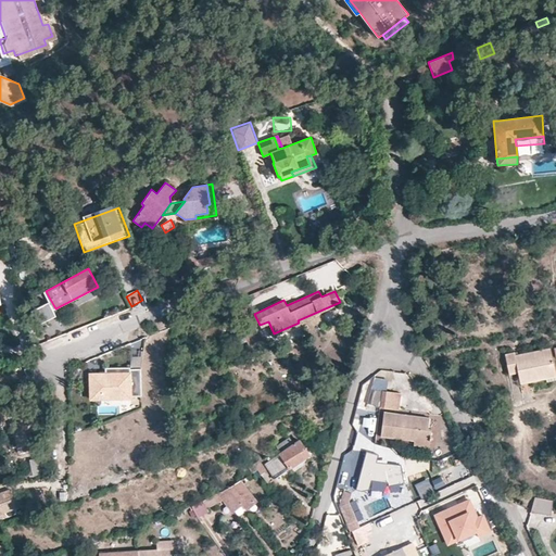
[(41,324),(59,314),(55,308),(51,301),(34,310),(41,324)]
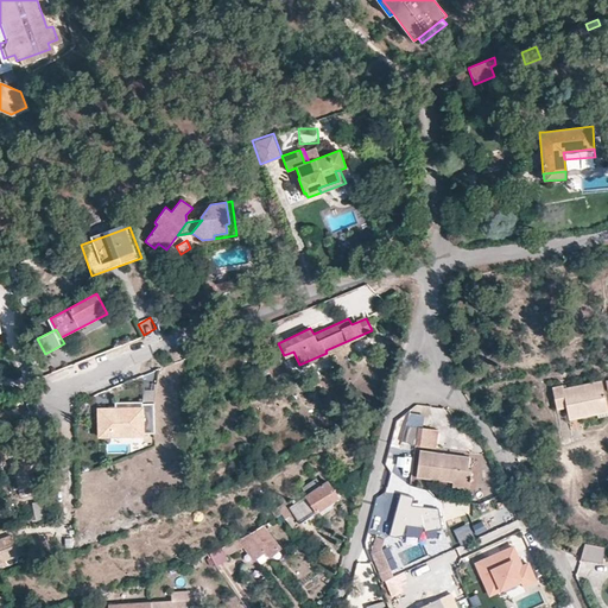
[(607,409),(607,397),(603,379),(565,387),(564,385),(553,387),(559,410),(569,407),(571,413),(596,407),(597,412),(607,409)]
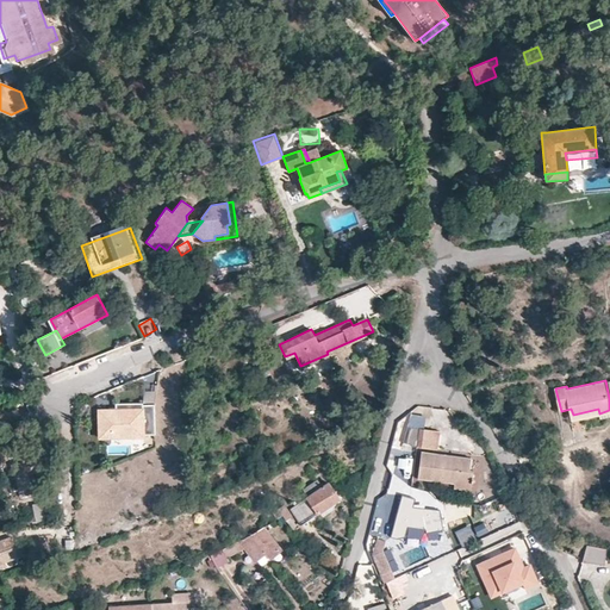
[(143,431),(155,431),(154,402),(142,403),(142,400),(114,400),(114,408),(98,408),(99,435),(111,435),(111,430),(131,429),(131,435),(143,434),(143,431)]
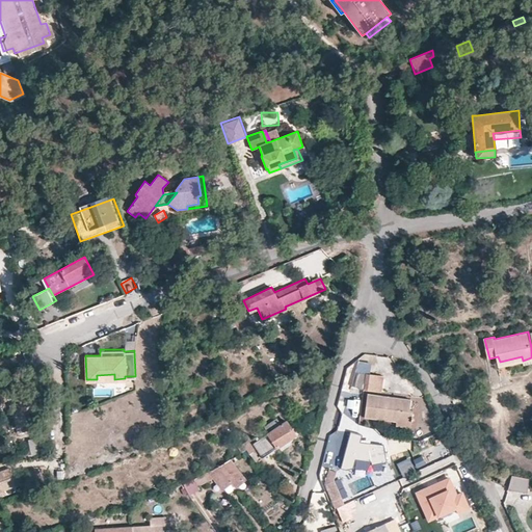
[(500,362),(501,366),(523,361),(522,356),(500,362)]
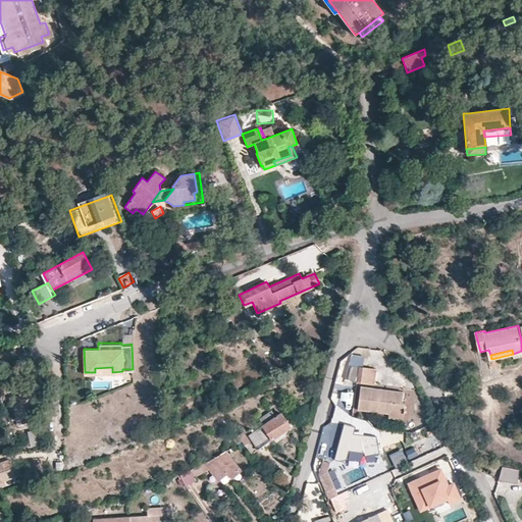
[(355,378),(354,384),(375,387),(377,370),(360,368),(359,378),(355,378)]
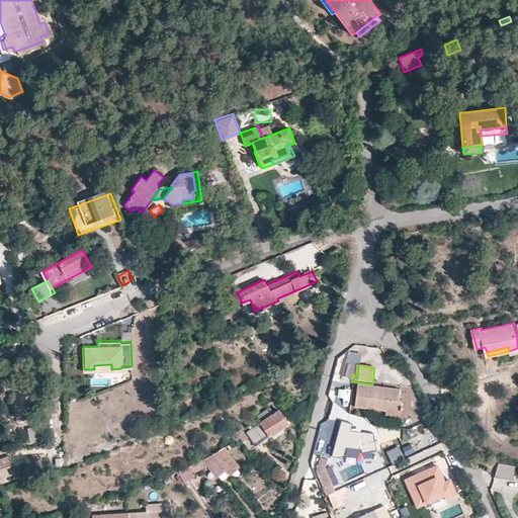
[(405,389),(412,381),(397,366),(390,373),(405,389)]
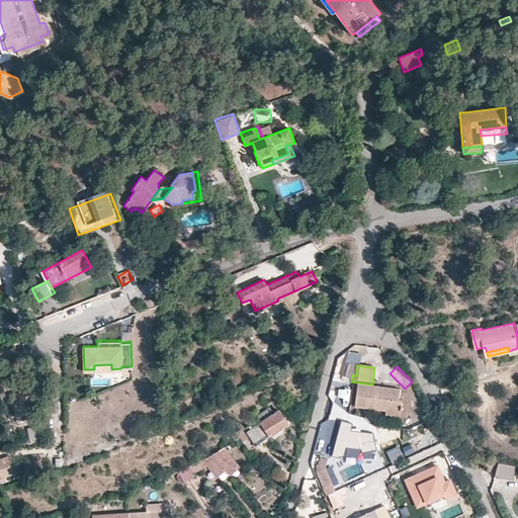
[(400,400),(401,390),(358,383),(355,407),(375,410),(384,411),(385,413),(384,415),(400,417),(401,412),(403,409),(402,408),(403,401),(400,400)]
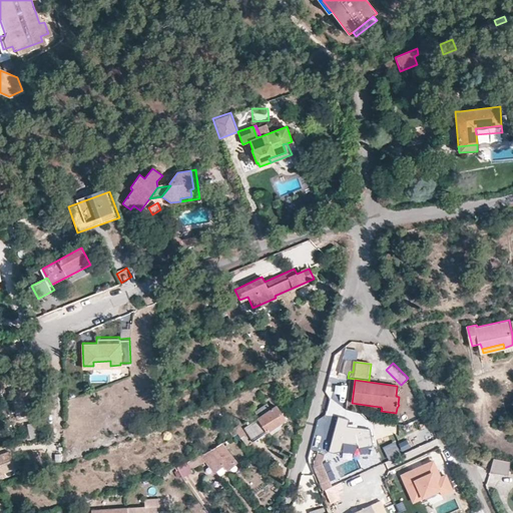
[(243,428),(253,442),(286,420),(276,406),(271,410),(267,404),(255,412),(260,417),(243,428)]
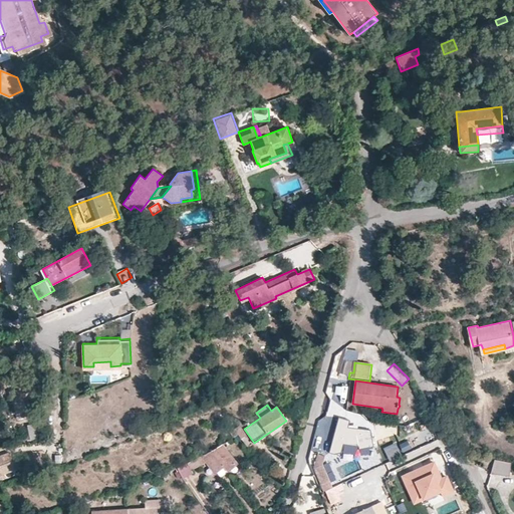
[(373,446),(370,431),(348,428),(349,421),(339,418),(330,453),(333,453),(373,446)]
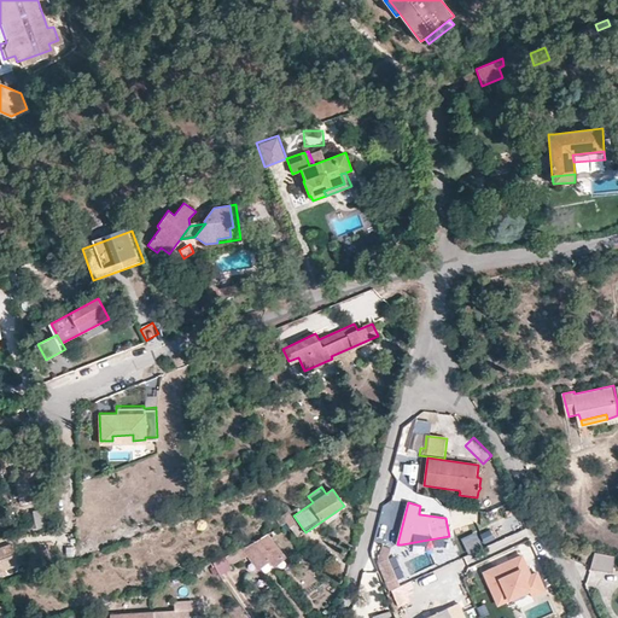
[(33,511),(38,529),(48,526),(45,508),(33,511)]
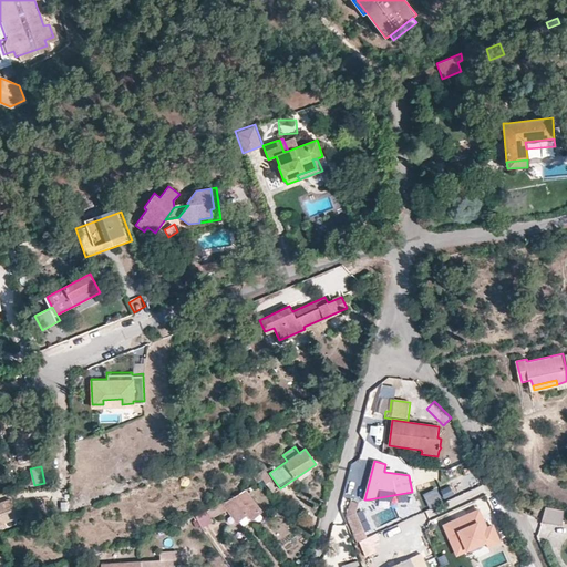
[(270,481),(264,470),(253,477),(256,482),(261,480),(265,483),(270,481)]
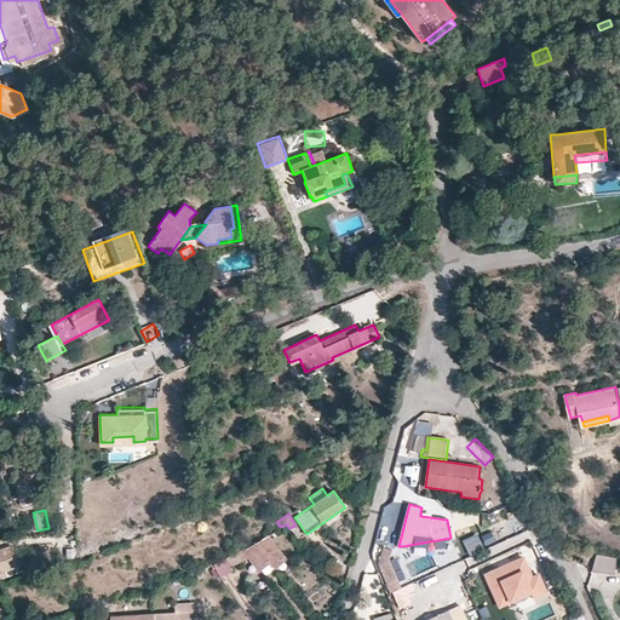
[(258,570),(270,561),(275,567),(285,560),(267,537),(242,550),(244,551),(258,570)]
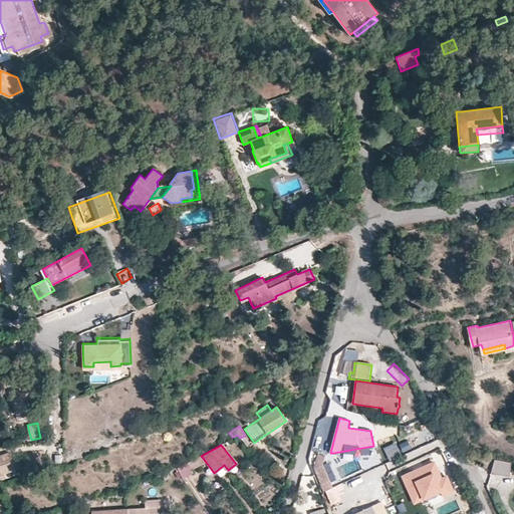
[(392,463),(405,458),(400,446),(387,451),(392,463)]
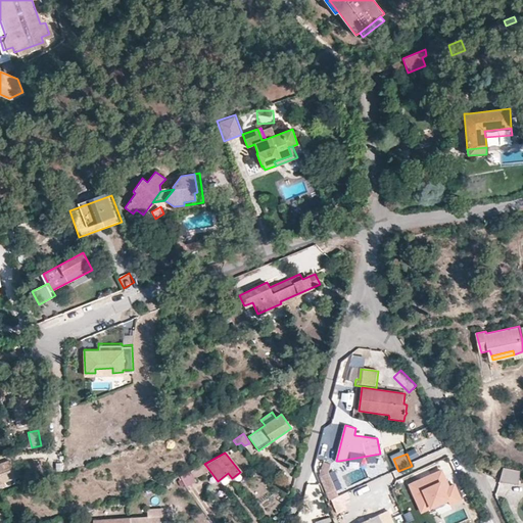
[(411,458),(414,465),(421,462),(418,455),(411,458)]
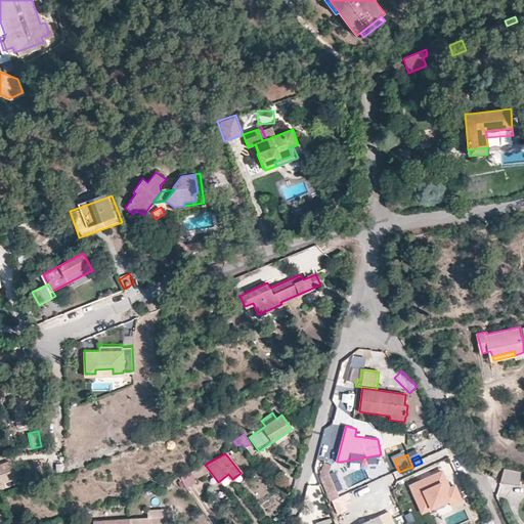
[(2,464),(4,470),(11,467),(9,461),(2,464)]
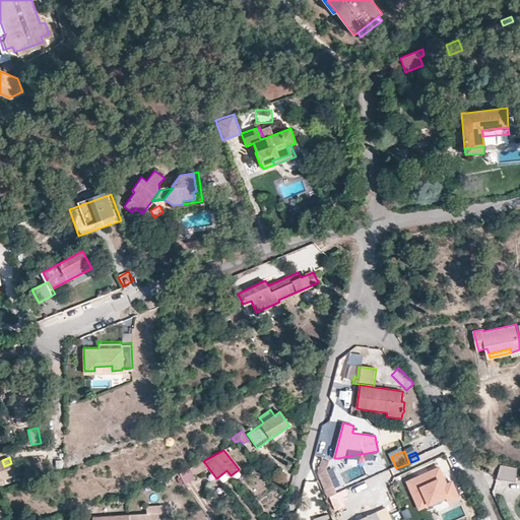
[(314,459),(313,470),(319,481),(325,499),(334,496),(325,471),(326,461),(314,459)]
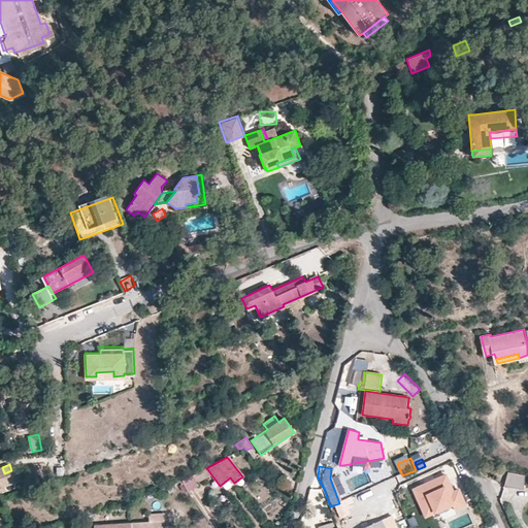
[(0,479),(12,474),(11,470),(4,473),(2,467),(0,467),(0,479)]
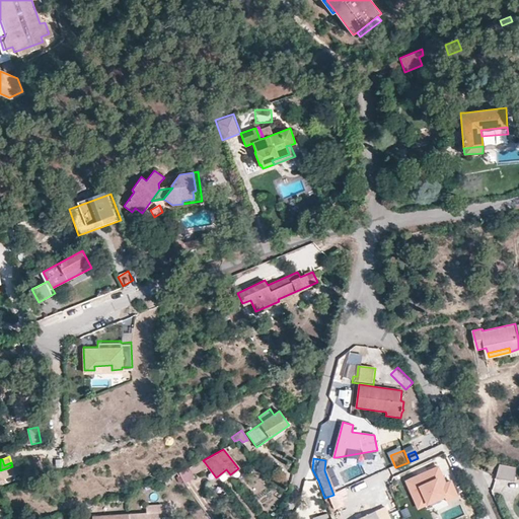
[(202,460),(198,462),(202,469),(207,467),(202,460)]
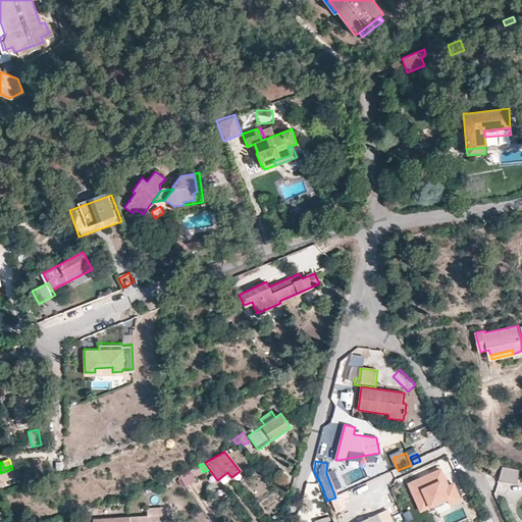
[(203,472),(199,465),(190,470),(194,477),(203,472)]
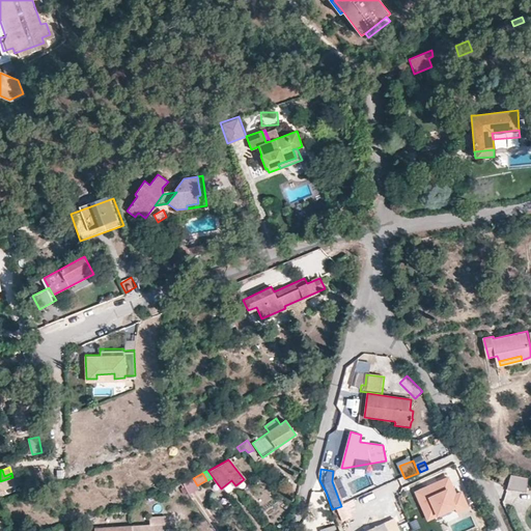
[(450,474),(418,488),(430,516),(457,504),(459,510),(471,505),(464,488),(457,491),(450,474)]
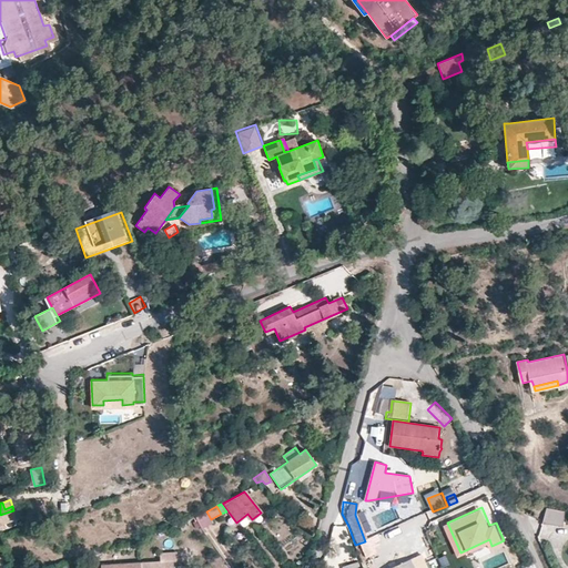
[(547,508),(543,525),(564,527),(564,511),(547,508)]
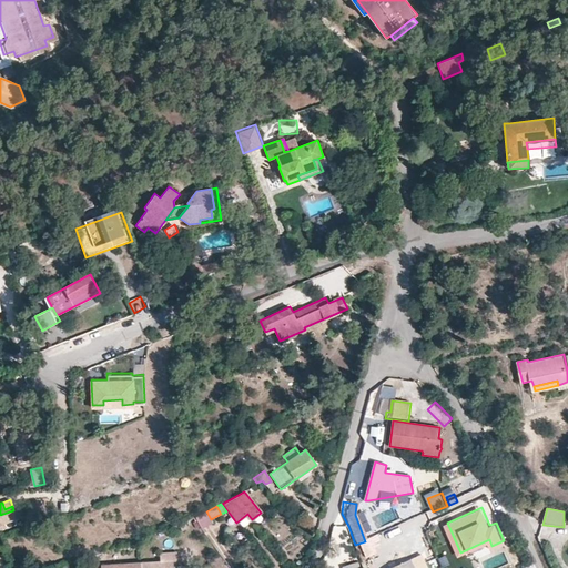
[(188,528),(185,521),(179,525),(181,530),(188,528)]
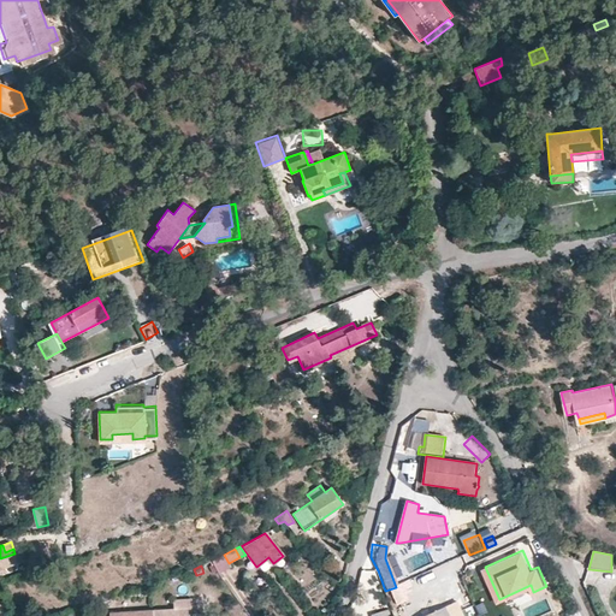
[(187,580),(183,573),(173,575),(177,584),(187,580)]
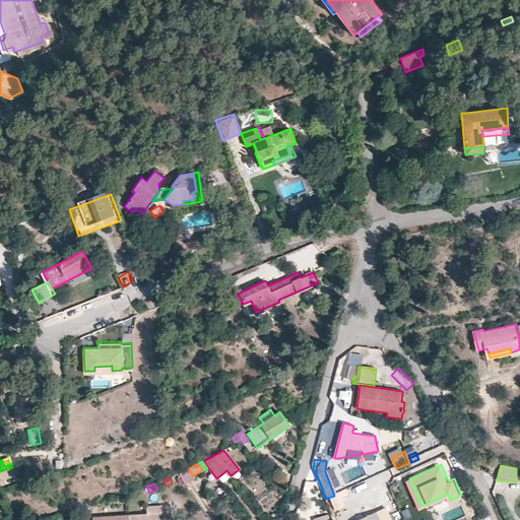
[(364,496),(369,510),(379,506),(374,493),(364,496)]
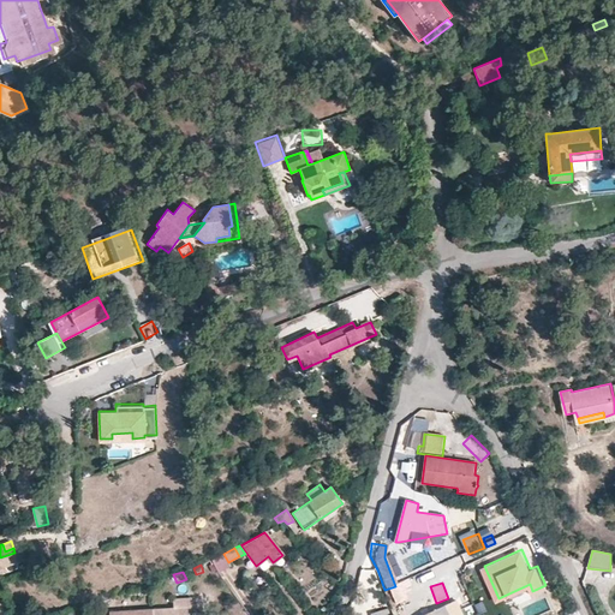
[(173,599),(174,609),(153,610),(153,614),(186,614),(186,607),(191,607),(191,598),(173,599)]
